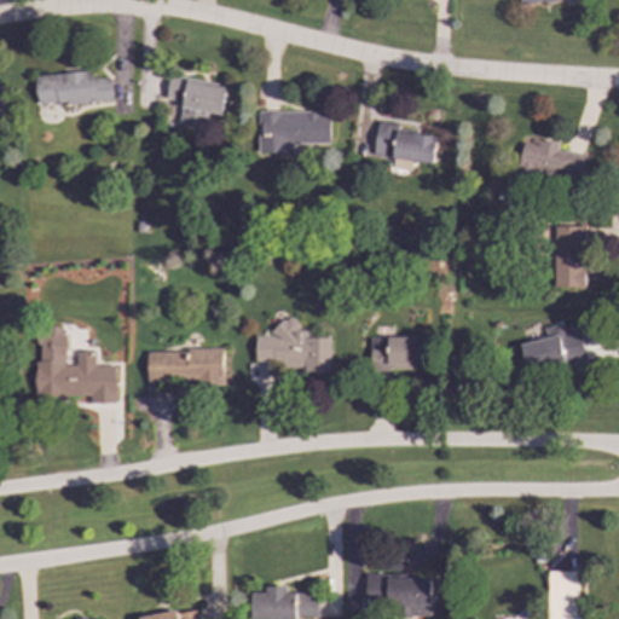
[(34,76),(38,106),(113,100),(111,77),(92,80),(91,71),(34,76)]
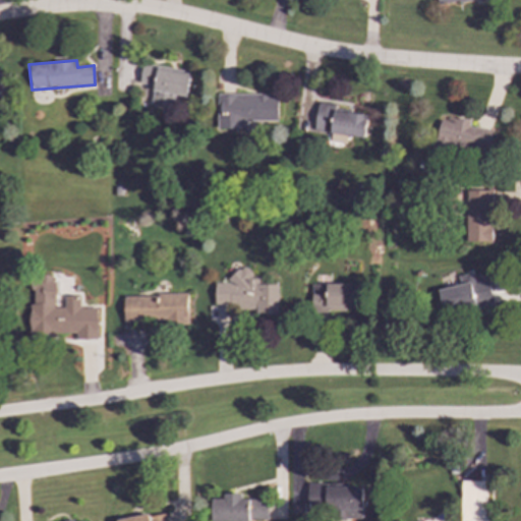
[(191,73),(142,64),(139,83),(154,87),(151,104),(172,108),(174,95),(187,98),(191,73)]
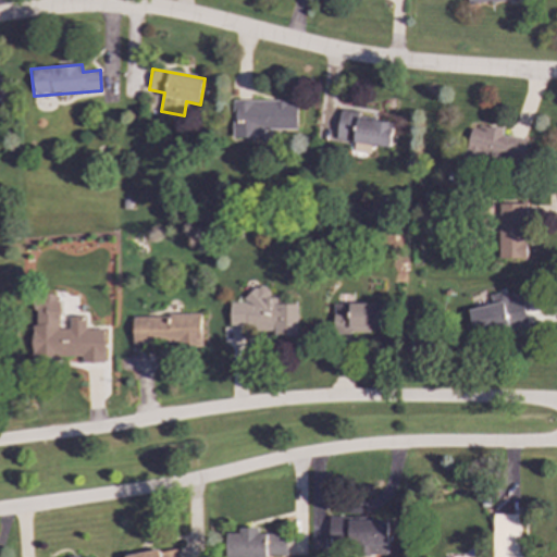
[(232,137),(264,137),(264,130),(296,130),(297,101),(233,101),(232,137)]
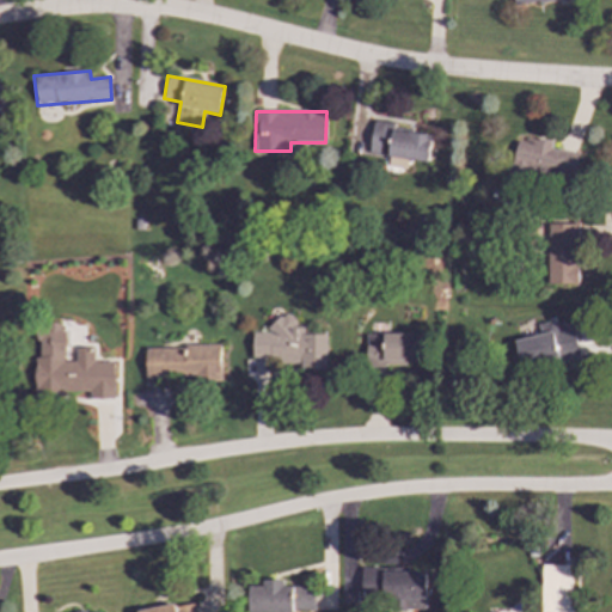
[(368,152),(428,163),(433,136),(391,128),(392,122),(374,120),(368,152)]
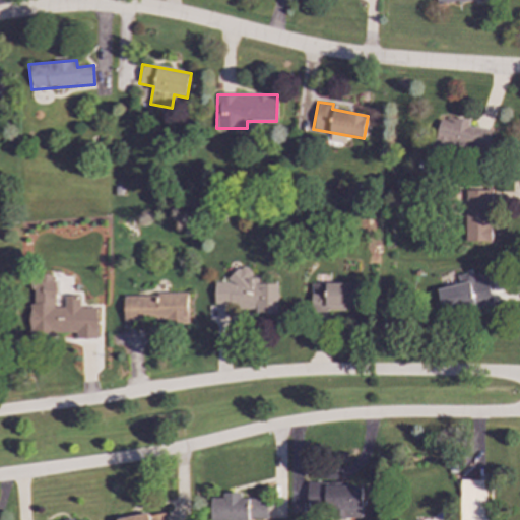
[(490,130),(468,126),(469,122),(440,117),(435,148),(445,150),(445,146),(485,153),(490,130)]
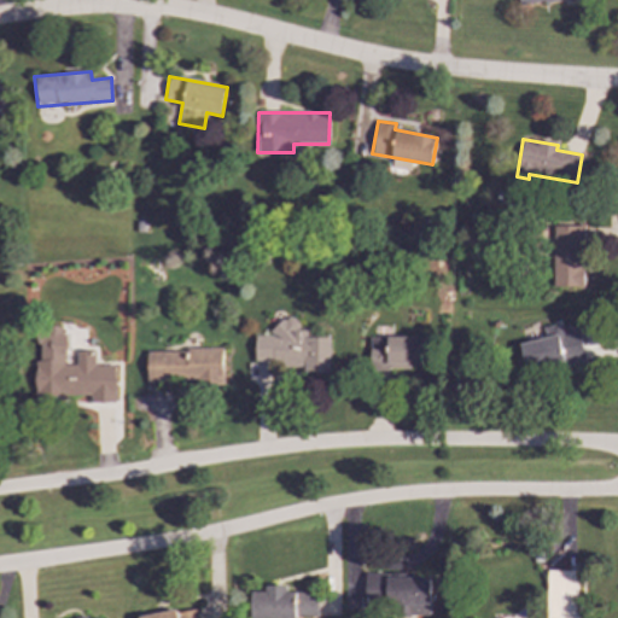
[(583,287),(584,226),(555,225),(554,286),(583,287)]
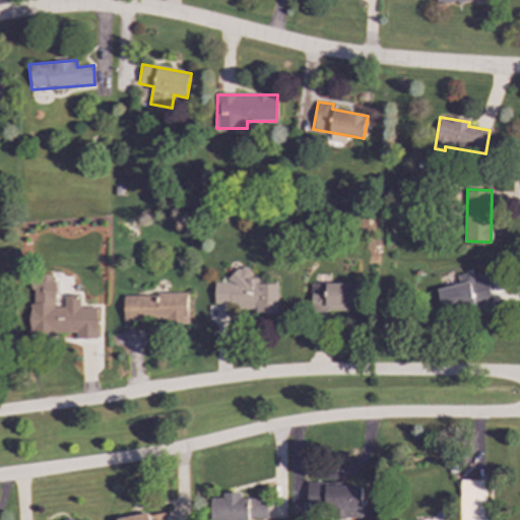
[(277,314),(277,283),(257,284),(257,278),(251,278),(250,270),(228,270),(228,282),(214,282),(214,304),(229,304),(229,309),(255,309),(255,314),(277,314)]
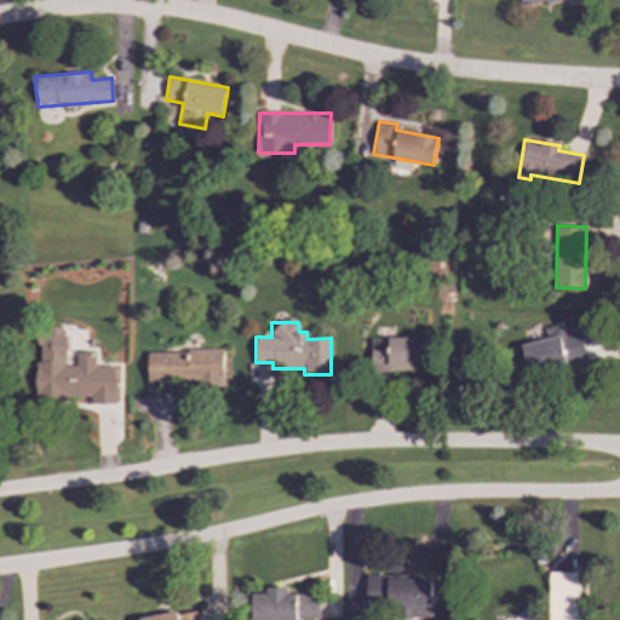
[(521,344),(528,374),(589,361),(581,323),(546,331),(547,339),(521,344)]
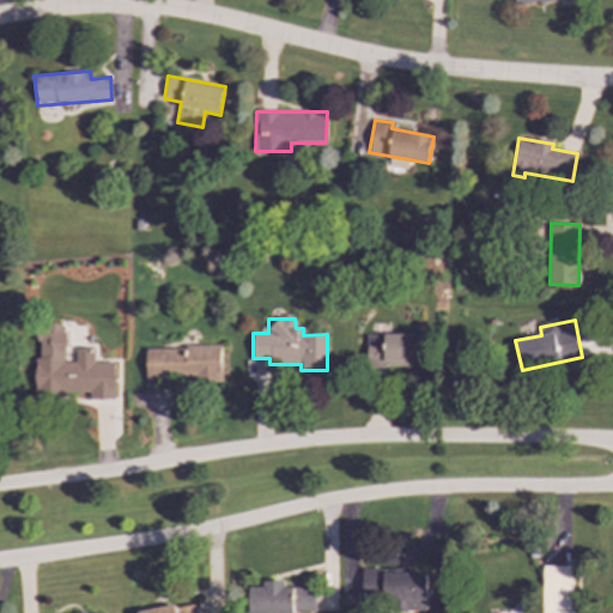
[(114,400),(115,362),(95,362),(95,349),(76,349),(76,362),(65,362),(65,325),(37,325),(37,358),(35,358),(35,394),(90,395),(90,399),(114,400)]
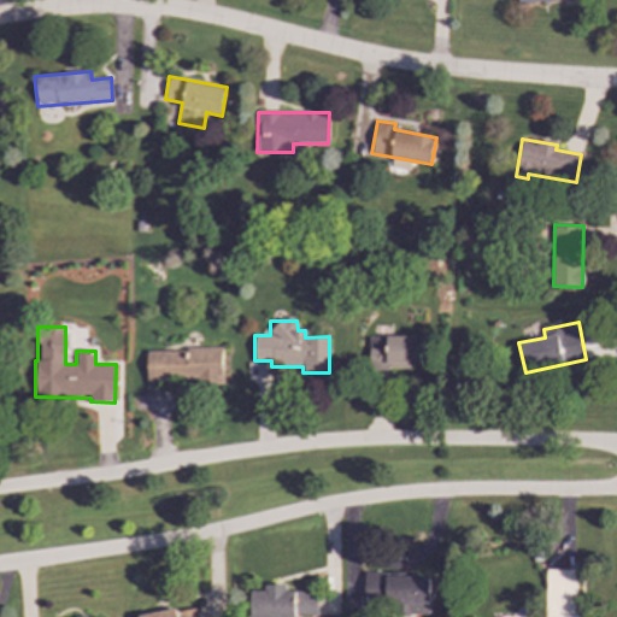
[(369,336),(369,365),(425,366),(425,338),(369,336)]
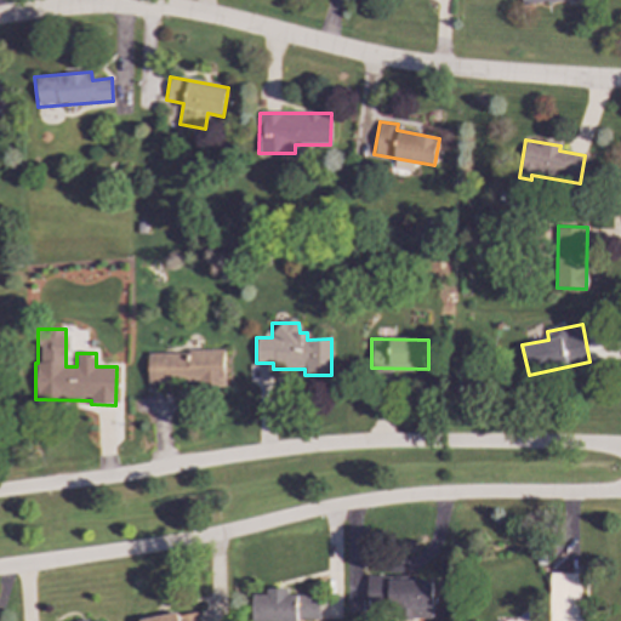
[(223,351),(147,352),(147,387),(224,386),(223,351)]
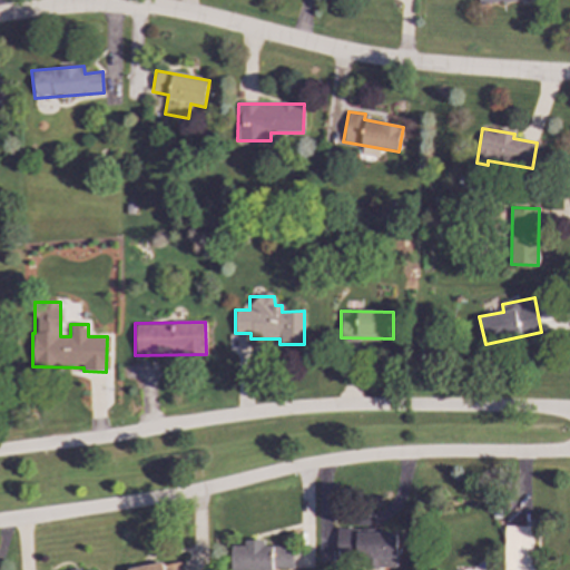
[(396,531),(337,532),(337,566),(396,564),(396,531)]
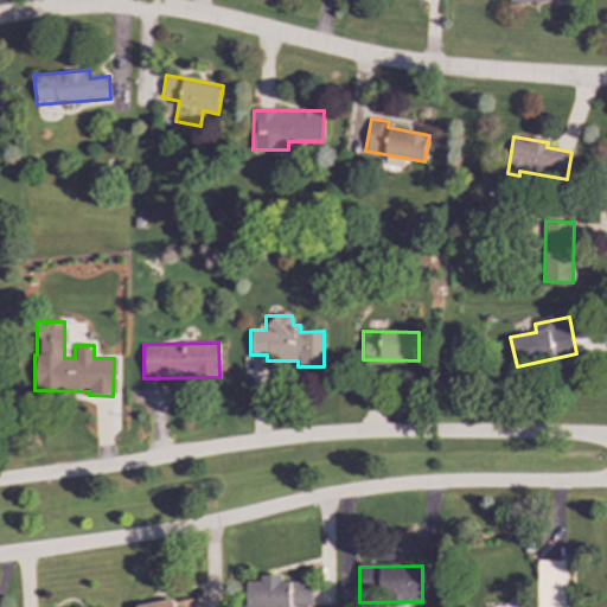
[(281,582),(281,575),(260,575),(260,581),(247,581),(247,606),(312,606),(312,581),(281,582)]
